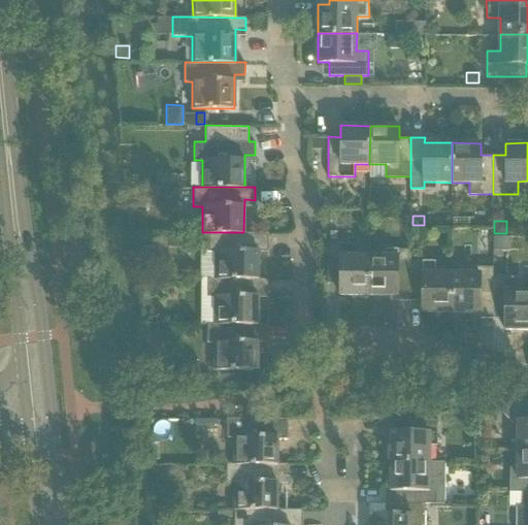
[(268,232),(243,232),(207,232),(207,252),(216,252),(216,277),(258,277),(258,245),(268,245),(268,232)]
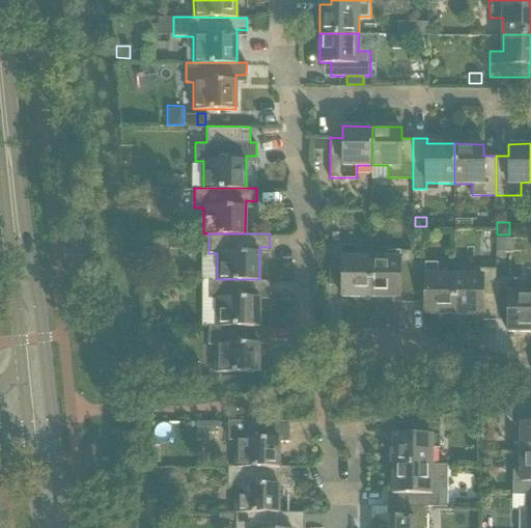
[(370,296),(370,257),(355,257),(355,245),(329,245),(329,283),(341,283),(341,296),(370,296)]
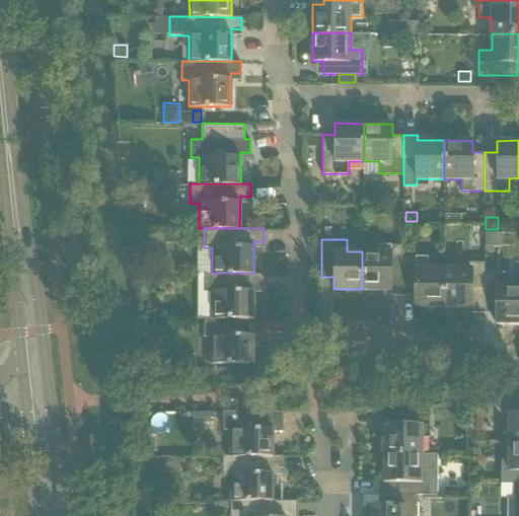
[(362,251),(362,289),(389,289),(389,294),(402,294),(402,256),(403,244),(389,244),(379,244),(378,251),(362,251)]
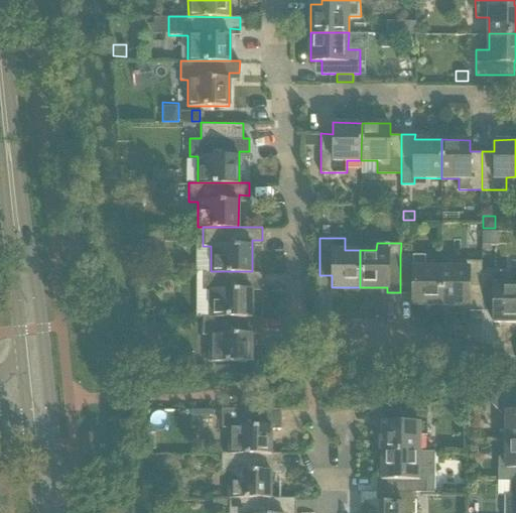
[(140,255),(140,269),(148,270),(149,255),(140,255)]
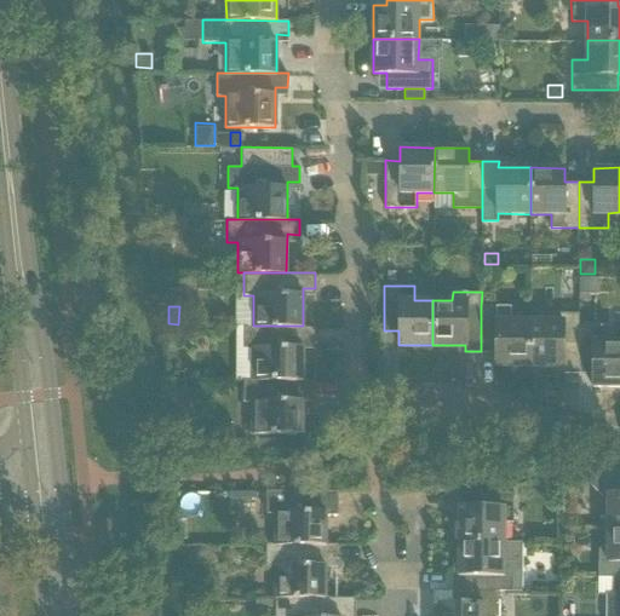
[(529,366),(529,321),(510,321),(510,306),(481,306),(481,351),(495,351),(495,366),(529,366)]
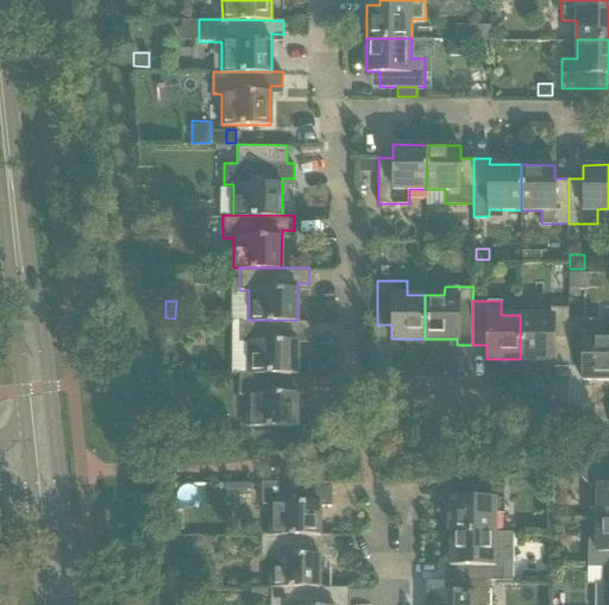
[(567,365),(567,320),(567,307),(552,307),(552,315),(520,315),(520,359),(552,359),(552,365),(567,365)]
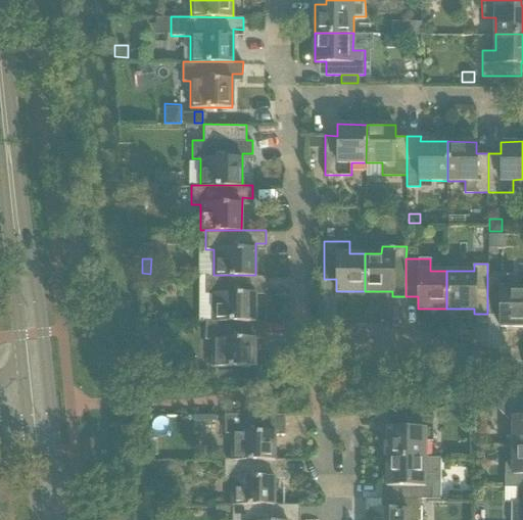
[(266,288),(266,275),(255,275),(214,275),(205,275),(205,294),(214,294),(212,319),(255,320),(255,288),(266,288)]
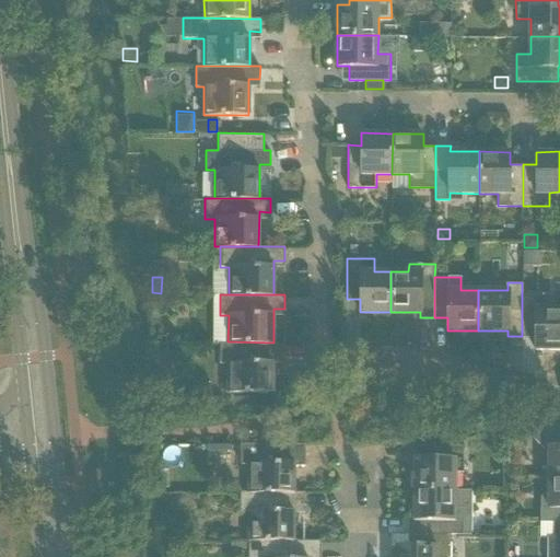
[(559,348),(559,308),(548,308),(548,294),(522,294),(522,336),(535,336),(535,349),(559,348)]
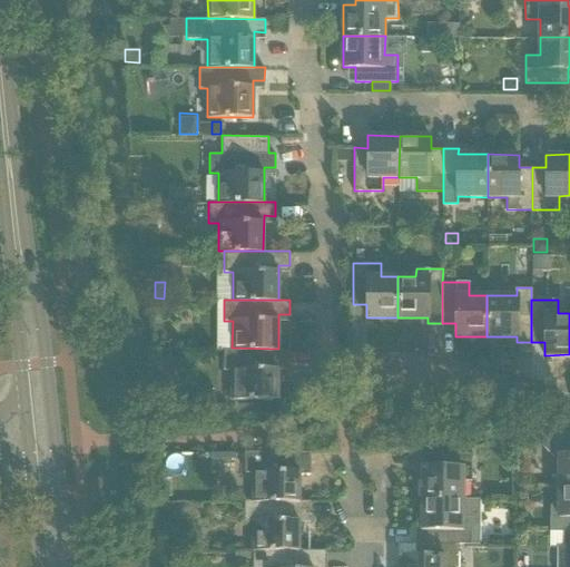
[(278,349),(232,348),(224,348),(223,370),(232,370),(232,399),(278,399),(278,363),(290,363),(290,349),(278,349)]
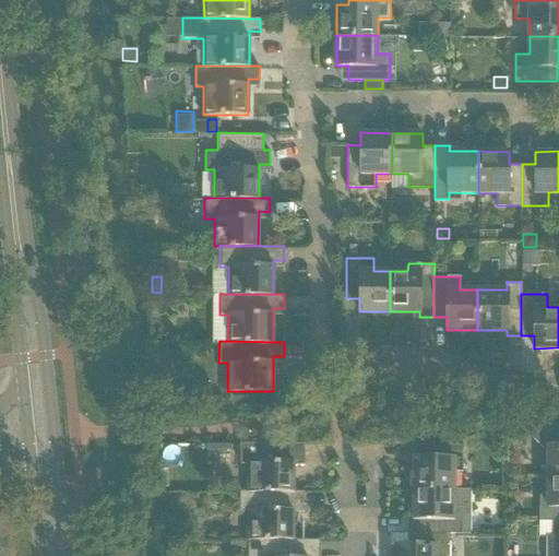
[(521,420),(510,420),(511,430),(518,430),(521,427),(521,420)]
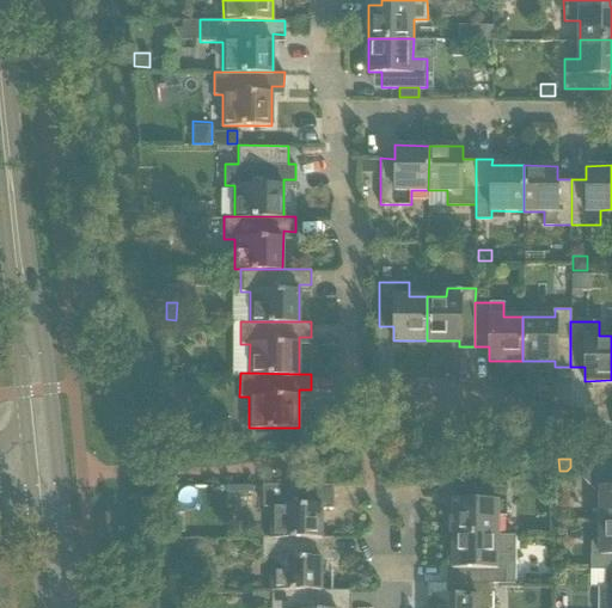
[(600,520),(611,520),(611,460),(579,460),(579,472),(586,472),(585,477),(597,487),(600,487),(600,520)]
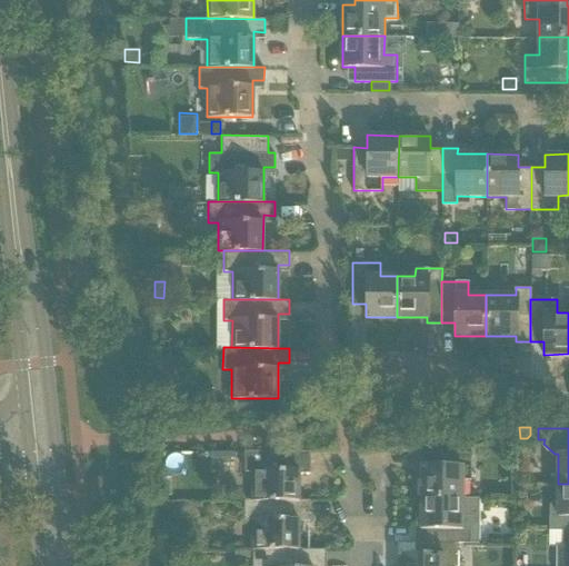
[(310,473),(310,450),(245,449),(245,469),(253,470),(252,499),(298,499),(299,473),(309,473),(310,473)]
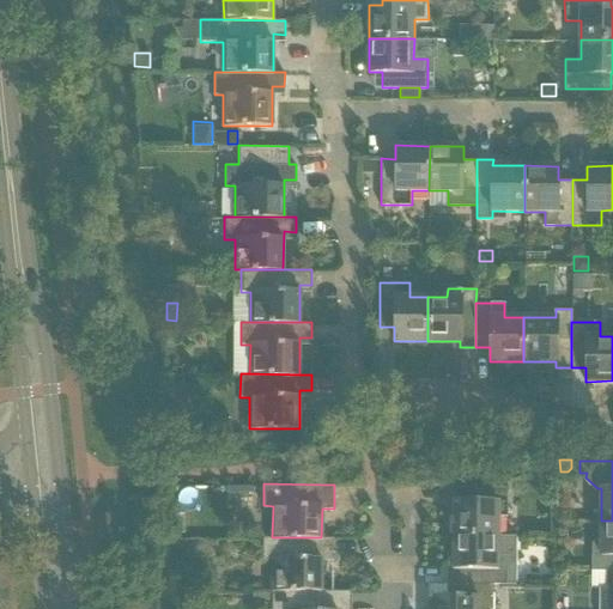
[(508,516),(508,501),(508,487),(449,486),(448,501),(454,501),(454,534),(498,535),(498,516),(508,516)]
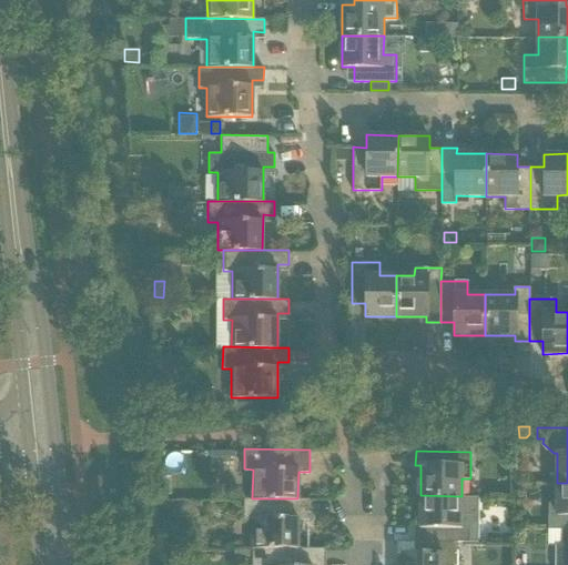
[(567,483),(557,483),(556,483),(556,501),(548,501),(548,527),(560,527),(567,527),(567,483)]
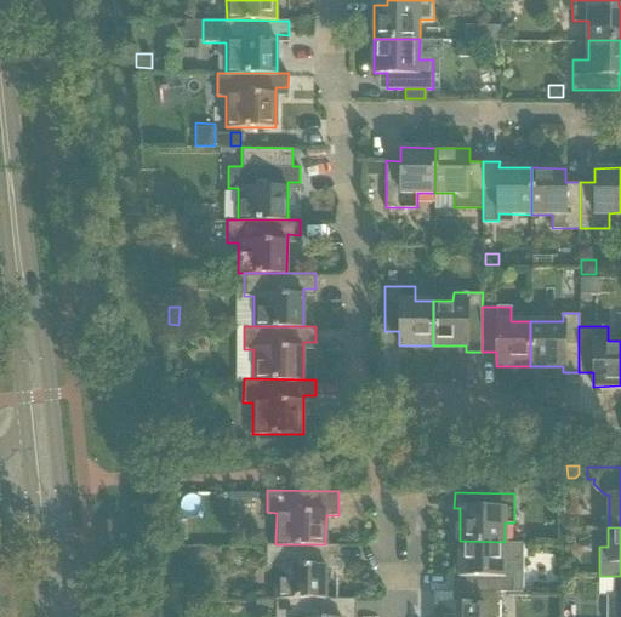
[(522,590),(522,542),(505,542),(460,541),(460,573),(454,573),(454,589),(500,590),(522,590)]
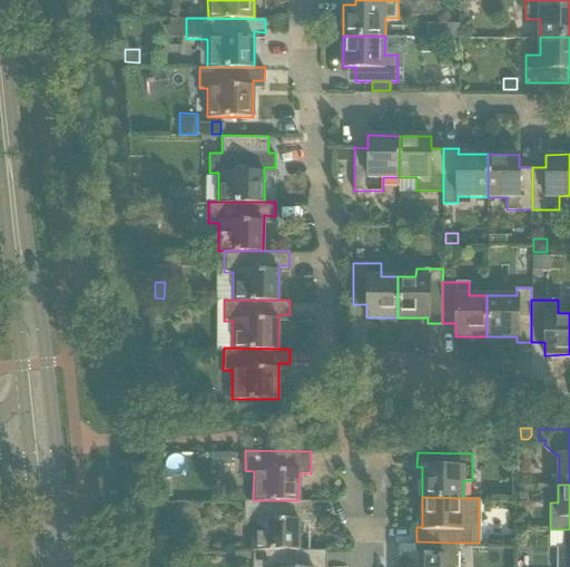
[(310,515),(311,500),(298,500),(253,500),(244,500),(244,519),(253,519),(253,548),(298,549),(298,515),(310,515)]
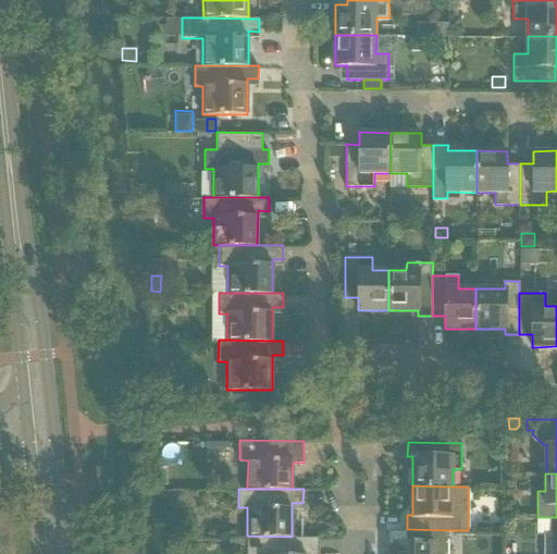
[(171,494),(171,501),(175,505),(181,505),(185,501),(186,495),(182,490),(175,490),(171,494)]
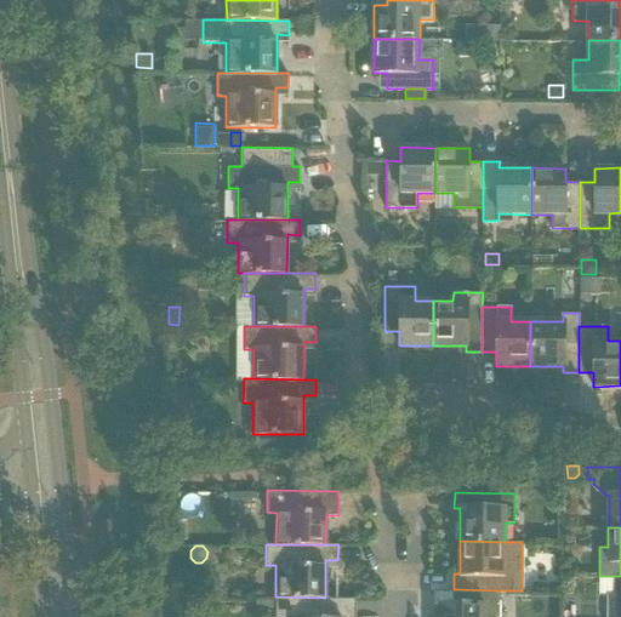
[(607,605),(607,616),(620,616),(620,576),(613,576),(613,593),(608,593),(607,605)]
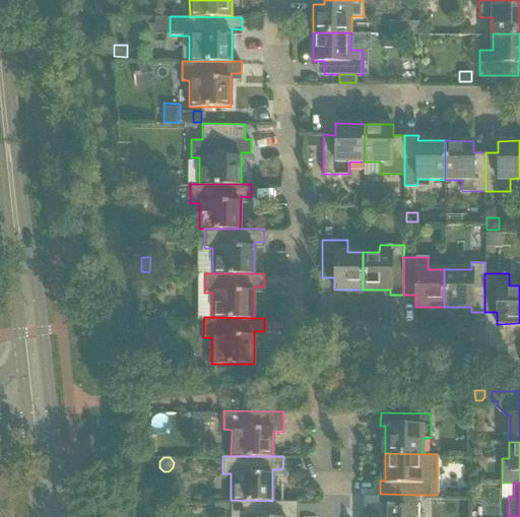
[(417,516),(418,495),(380,494),(380,506),(369,506),(368,516),(417,516)]
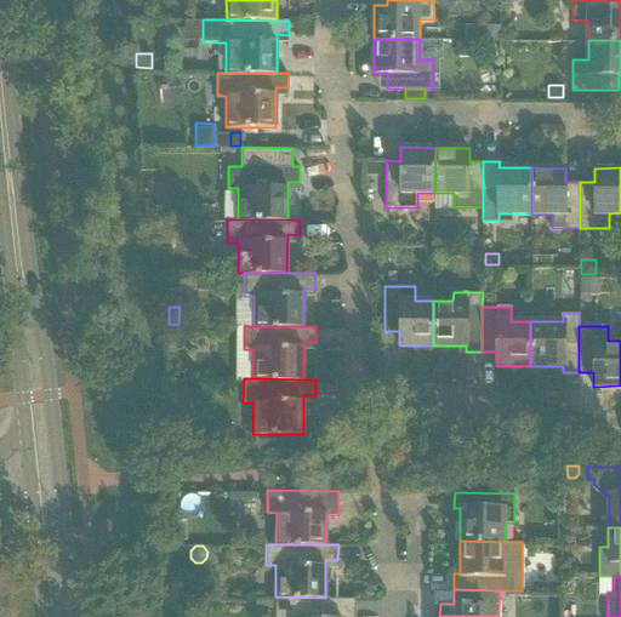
[(354,598),(325,598),(275,596),(274,616),(342,616),(342,612),(354,613),(354,598)]
